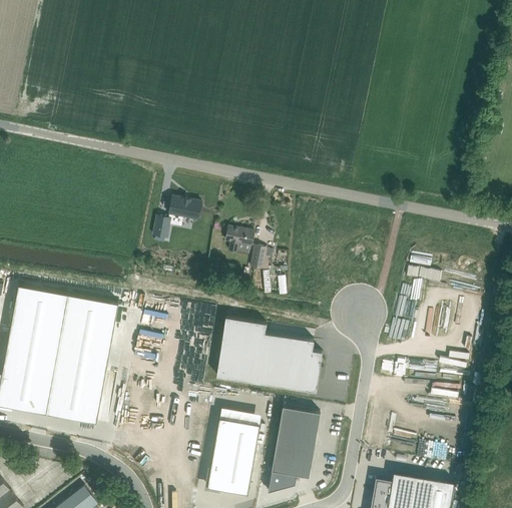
[(195,222),(199,205),(169,199),(166,216),(195,222)]
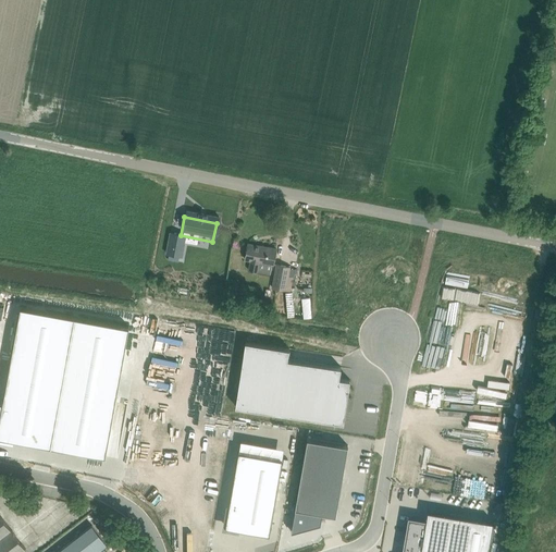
[(164,259),(180,262),(184,241),(169,237),(164,259)]
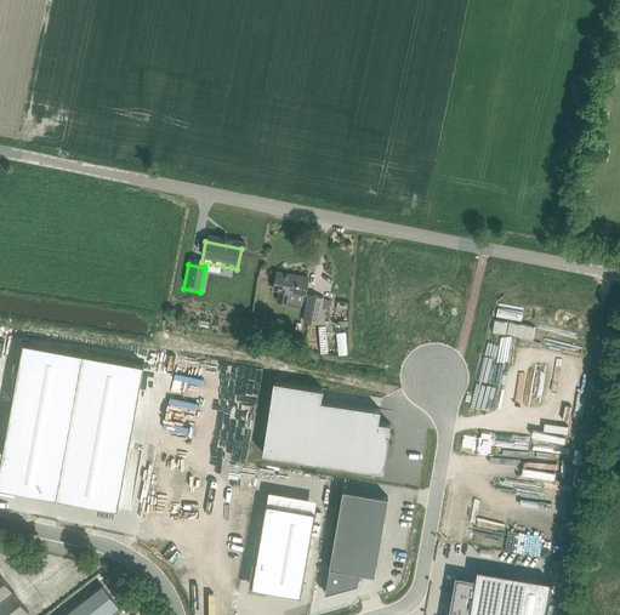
[(276,277),(273,289),(273,295),(279,296),(278,307),(301,311),(302,300),(305,300),(308,283),(276,277)]
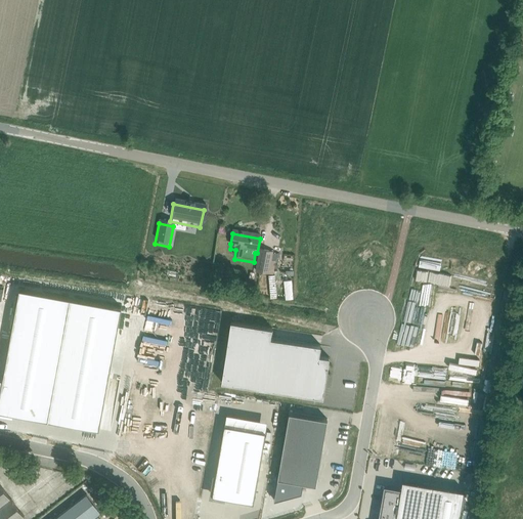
[(272,256),(260,254),(256,275),(268,277),(272,256)]
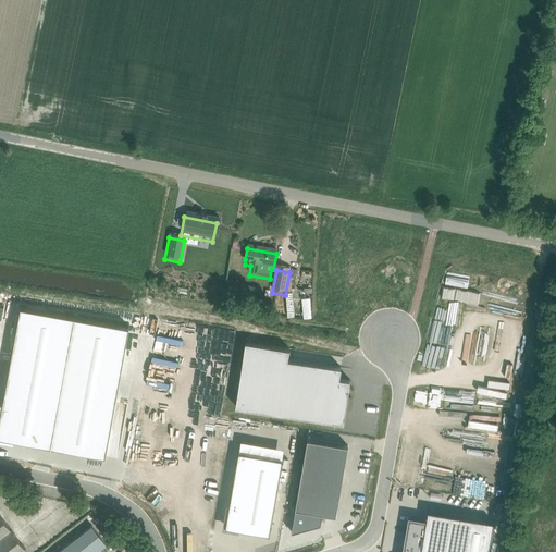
[(0,440),(50,452),(75,332),(11,318),(0,369),(0,440)]
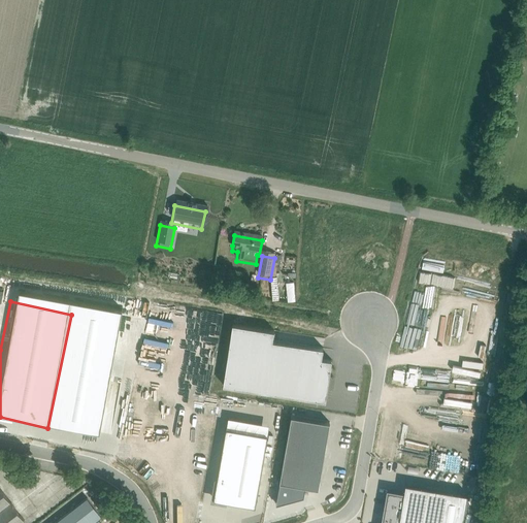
[(132,327),(71,315),(47,428),(108,440),(132,327)]
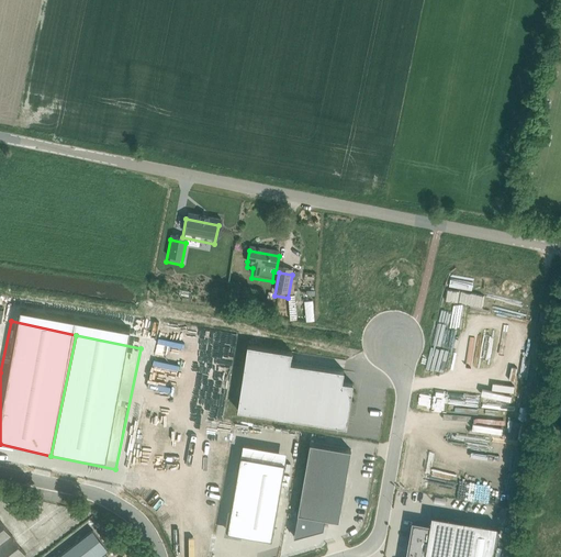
[(237,415),(346,432),(352,388),(341,387),(344,376),(290,367),(291,356),(247,349),(237,415)]
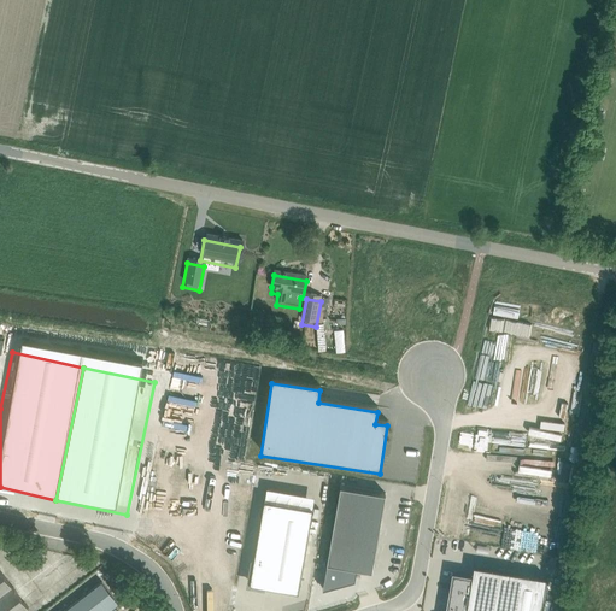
[(347,404),(374,407),(375,400),(338,395),(338,401),(347,403),(347,404)]
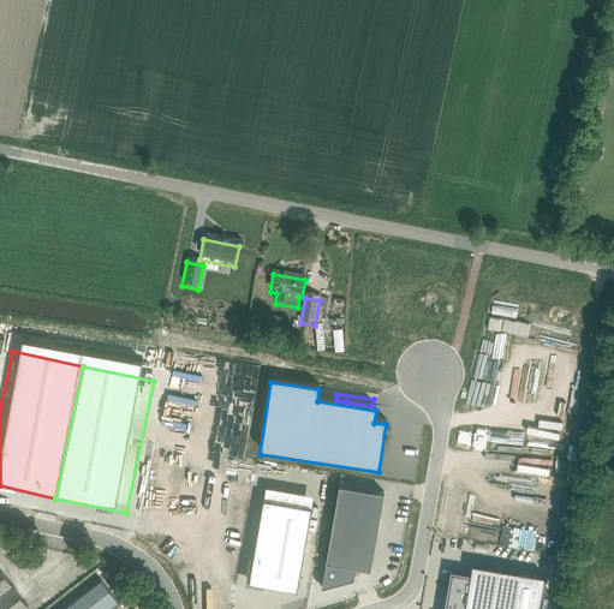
[(347,571),(370,574),(383,496),(339,489),(323,578),(346,583),(347,571)]
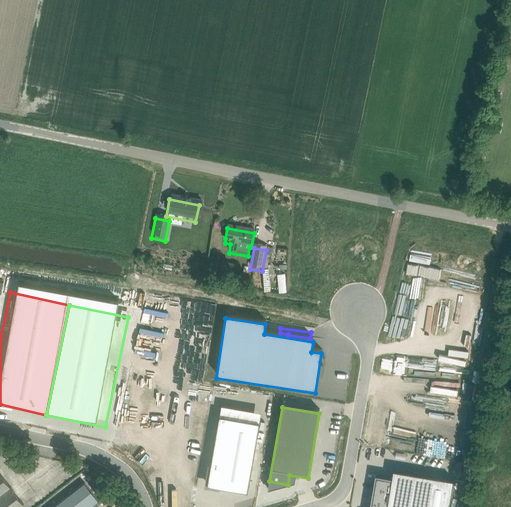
[(218,419),(206,488),(247,495),(259,426),(218,419)]
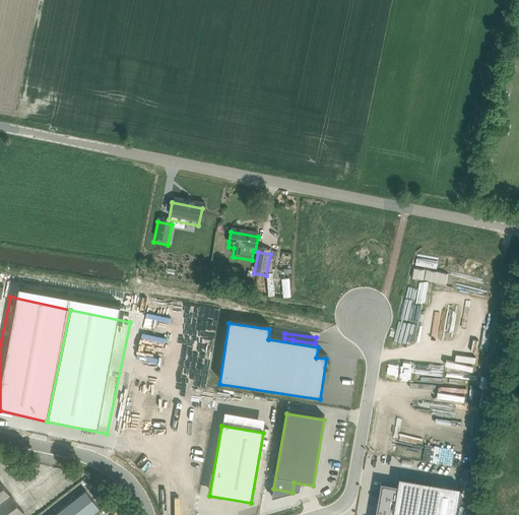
[(398,490),(384,488),(380,514),(457,514),(461,492),(400,480),(398,490)]
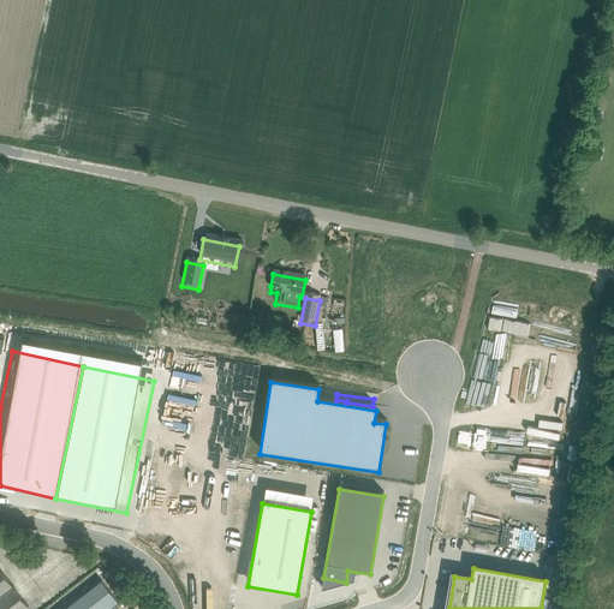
[(25,608),(0,574),(0,608),(25,608)]
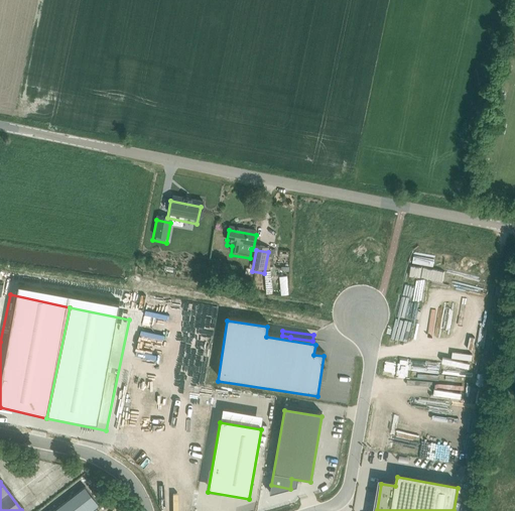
[(100,510),(102,509),(88,490),(59,510),(100,510)]
